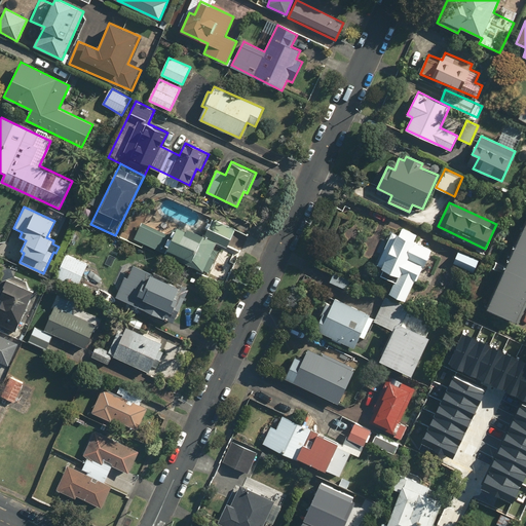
[(525,219),(486,309),(517,324),(525,302),(525,219)]
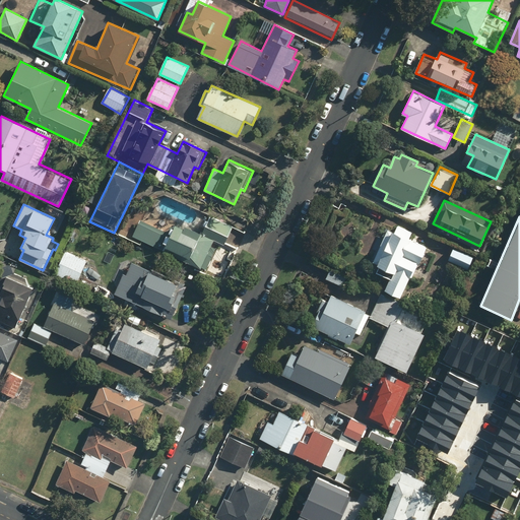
[(210,218),(202,235),(176,223),(172,234),(141,219),(133,238),(206,270),(216,248),(210,246),(213,240),(226,246),(234,230),(210,218)]
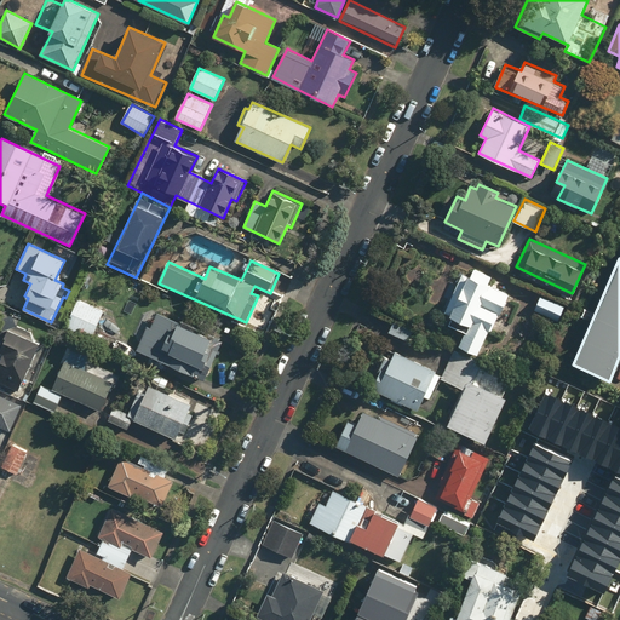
[(478,356),(509,294),(488,285),(493,276),(475,268),(470,277),(463,274),(445,314),(452,317),(449,323),(465,332),(459,346),(478,356)]
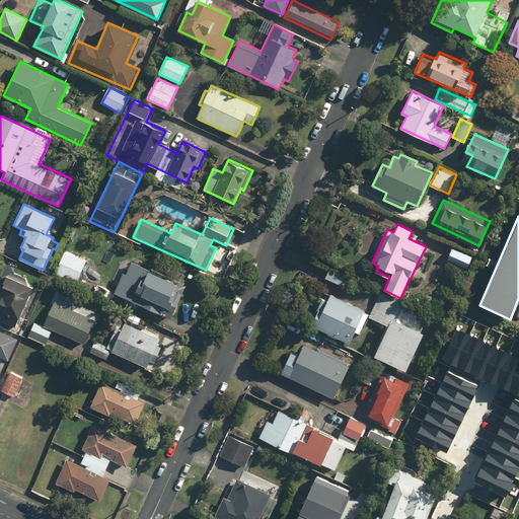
[(473,256),(453,246),(447,258),(467,268),(473,256)]
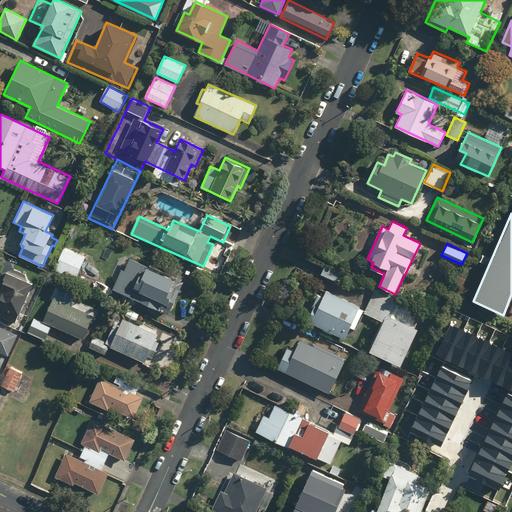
[(64,247),(54,269),(76,279),(86,257),(64,247)]
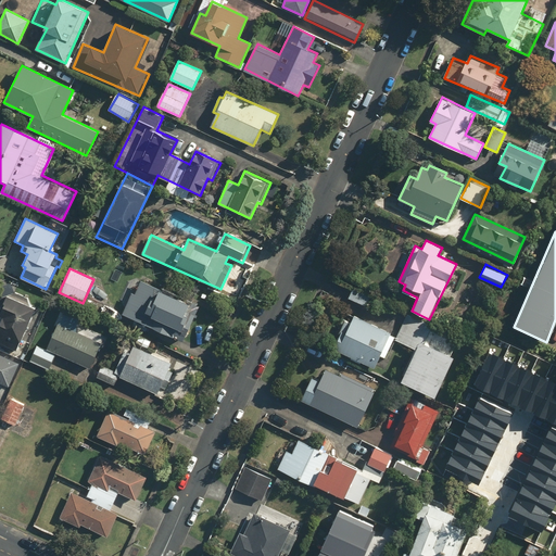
[(162,289),(139,278),(123,314),(182,341),(196,314),(188,311),(194,297),(164,282),(162,289)]
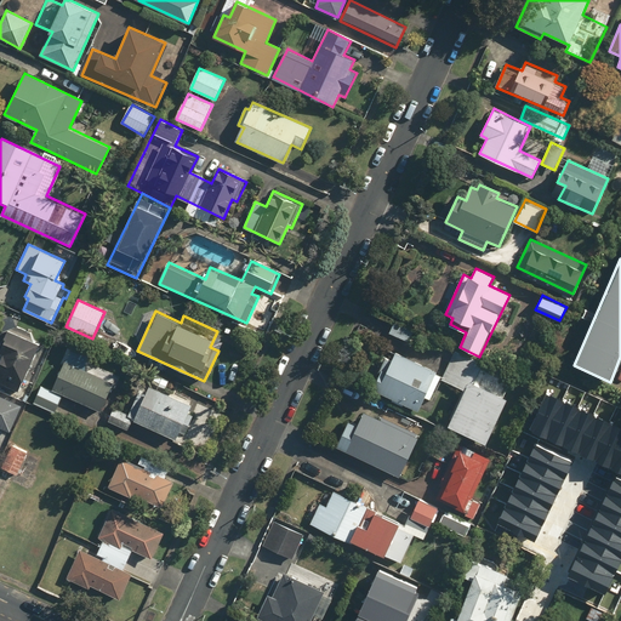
[(40,343),(7,330),(0,347),(0,374),(23,385),(40,343)]
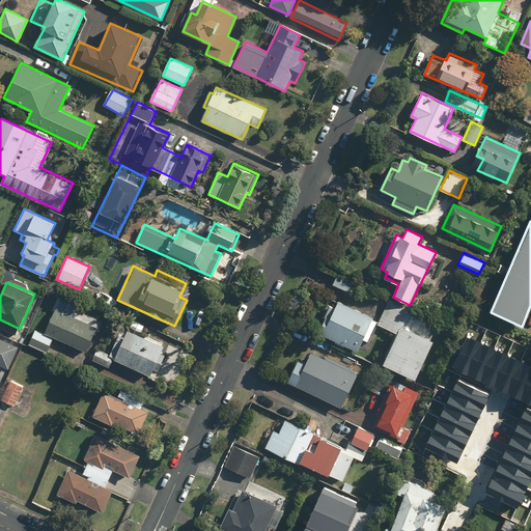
[(378,320),(338,301),(335,307),(330,305),(317,332),(358,351),(363,339),(367,340),(378,320)]
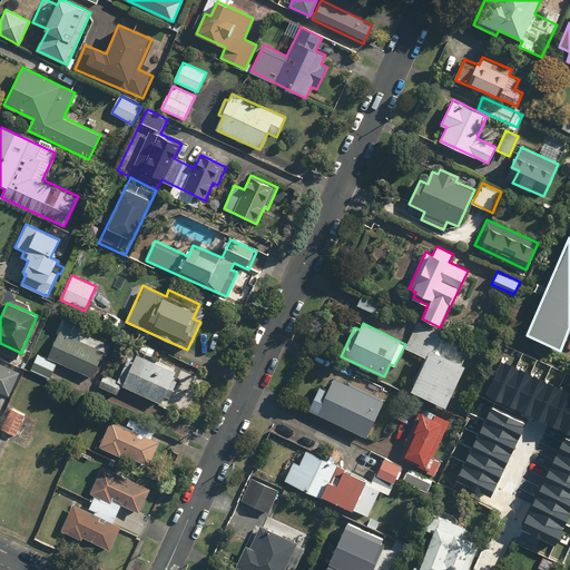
[(418,323),(406,349),(426,359),(412,390),(445,406),(465,365),(435,351),(443,334),(418,323)]
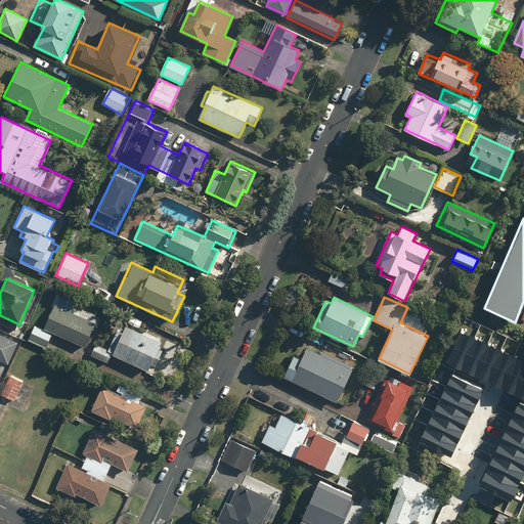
[(85,348),(96,322),(54,304),(43,330),(35,325),(28,340),(46,348),(53,334),(85,348)]
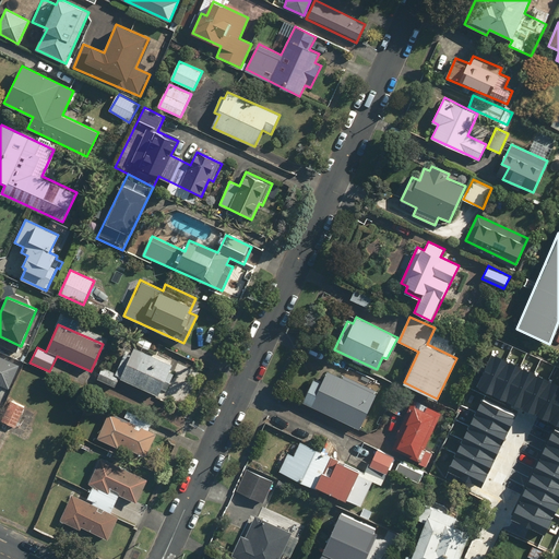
[(171,365),(134,347),(131,354),(125,351),(116,372),(103,366),(97,378),(116,387),(119,378),(158,396),(162,389),(165,391),(173,373),(168,371),(171,365)]
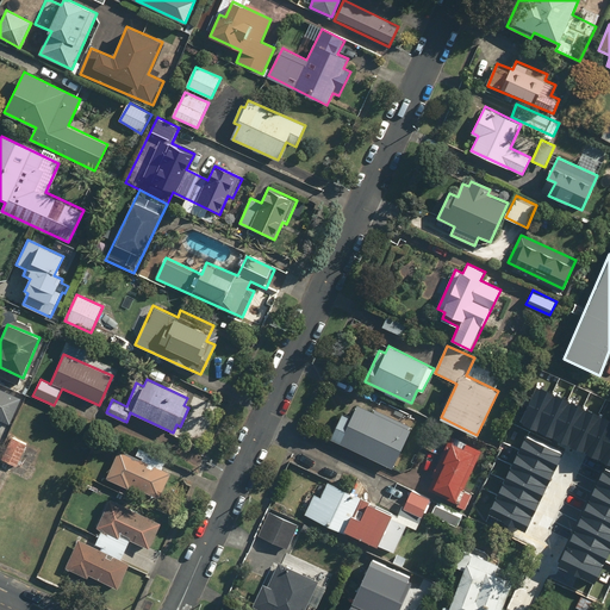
[(0,422),(10,427),(22,398),(0,387),(0,422)]
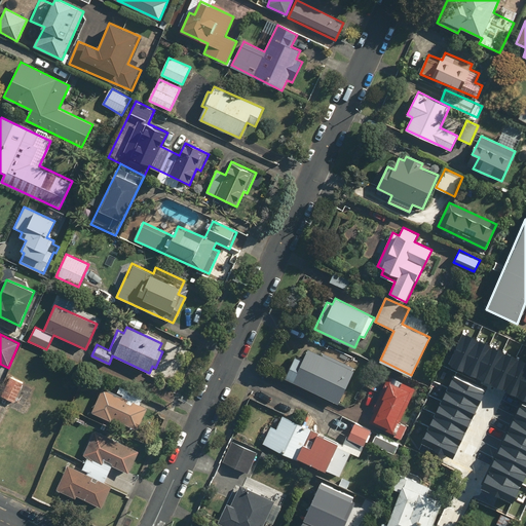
[(525,364),(461,334),(447,366),(525,402),(525,364)]
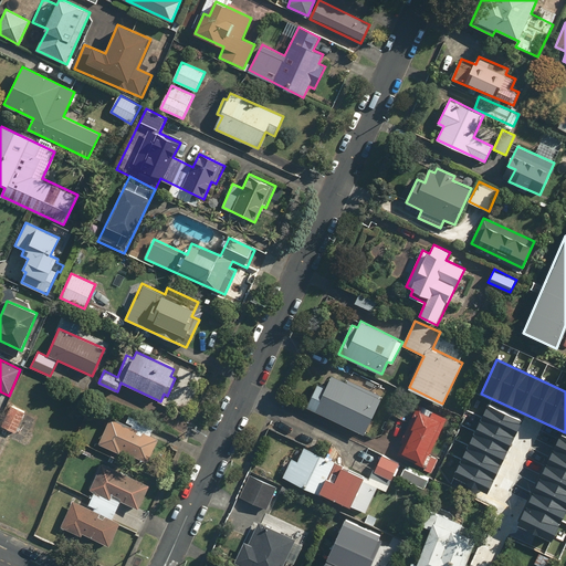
[(345,380),(332,375),(326,387),(317,383),(306,407),(357,430),(362,420),(368,423),(374,412),(366,409),(378,383),(349,369),(345,380)]
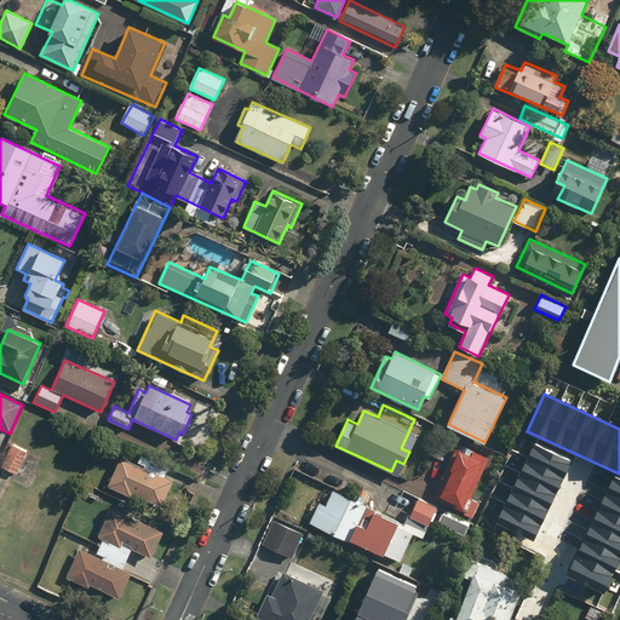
[(459,443),(436,494),(435,497),(474,516),(480,504),(470,499),(489,458),(459,443)]
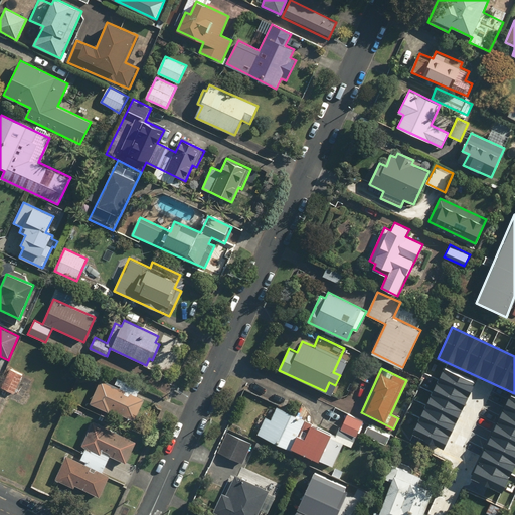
[(10,369),(1,387),(14,394),(23,375),(10,369)]
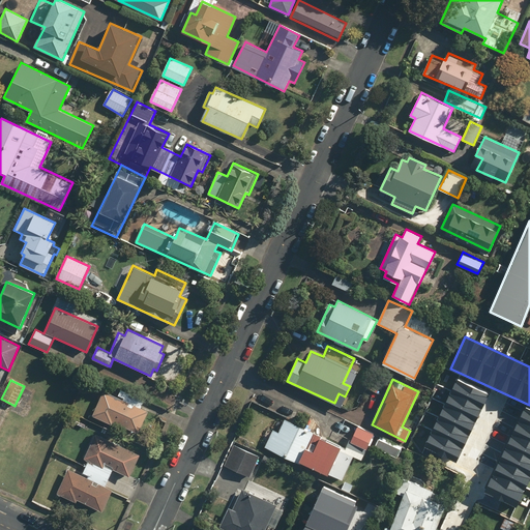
[(422,447),(457,463),(488,395),(453,380),(422,447)]
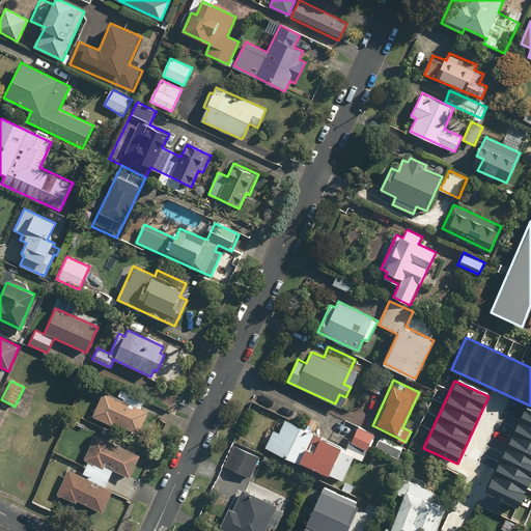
[(148,413),(104,392),(92,417),(138,438),(148,413)]
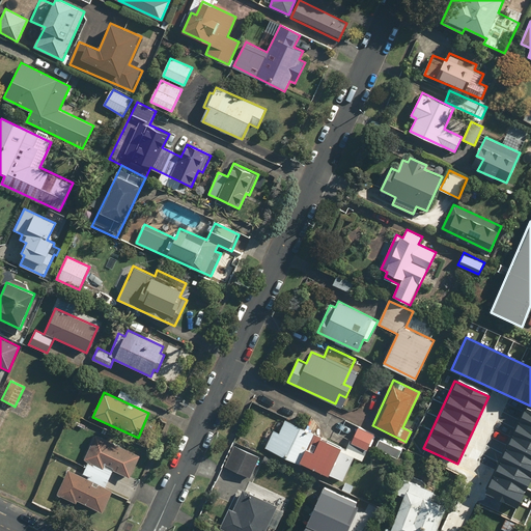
[(518,509),(530,480),(530,411),(526,410),(485,495),(518,509)]
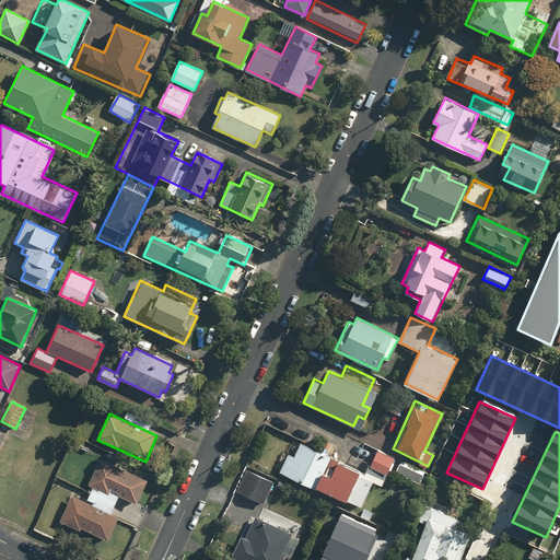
[(377,451),(365,475),(302,443),(295,455),(290,452),(280,473),(317,490),(315,494),(324,499),(328,491),(361,508),(374,481),(382,486),(395,459),(377,451)]
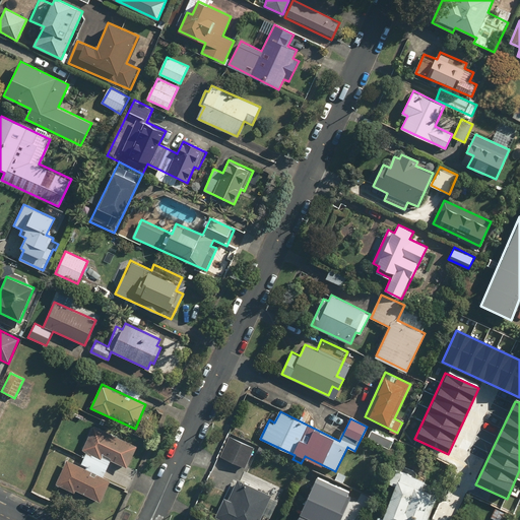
[(138,446),(94,426),(82,450),(87,453),(82,463),(69,457),(57,482),(101,503),(112,479),(104,475),(111,460),(127,467),(138,446)]
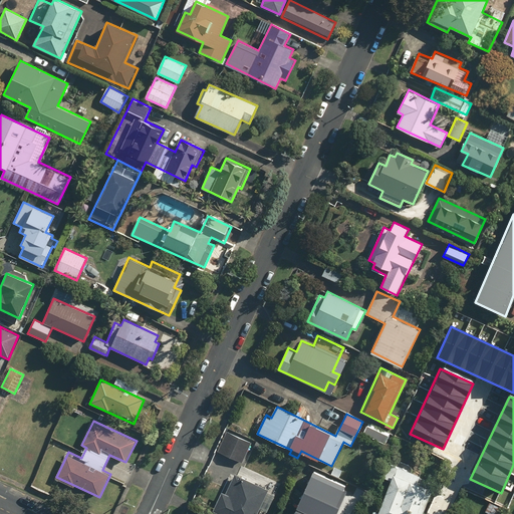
[(391,433),(370,423),(364,434),(384,444),(391,433)]
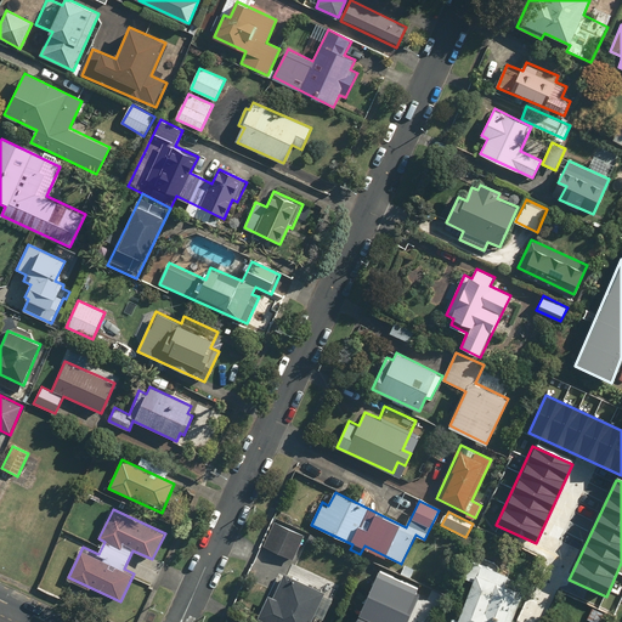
[(276,521),(264,546),(293,560),(305,536),(276,521)]
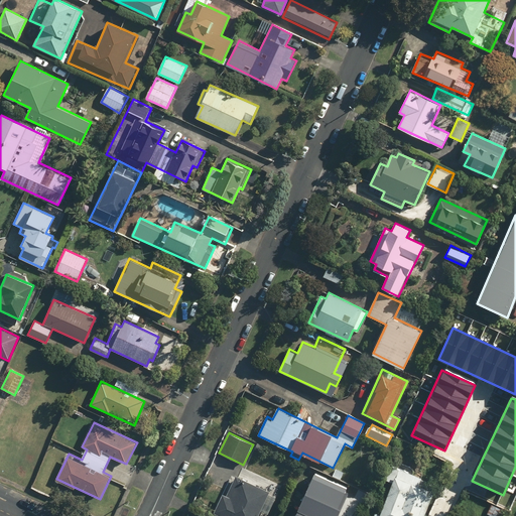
[(392,466),(386,480),(394,483),(379,515),(424,515),(438,485),(392,466)]
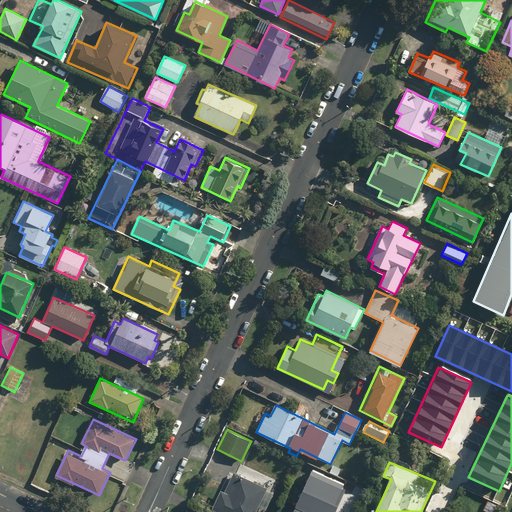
[(293,511),(335,511),(345,491),(342,489),(344,485),(312,471),(293,511)]
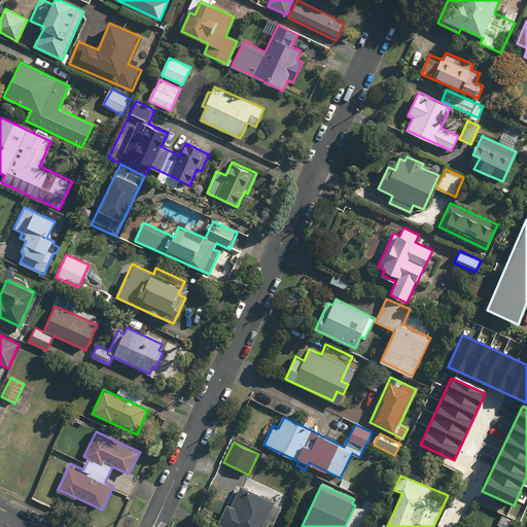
[(272,526),(282,506),(241,487),(232,507),(227,505),(218,523),(227,526),(272,526)]
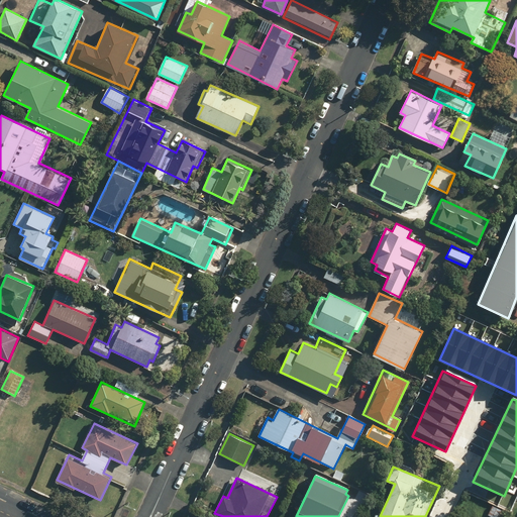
[(493,504),(488,514),(493,516),(499,516),(503,510),(493,504)]
